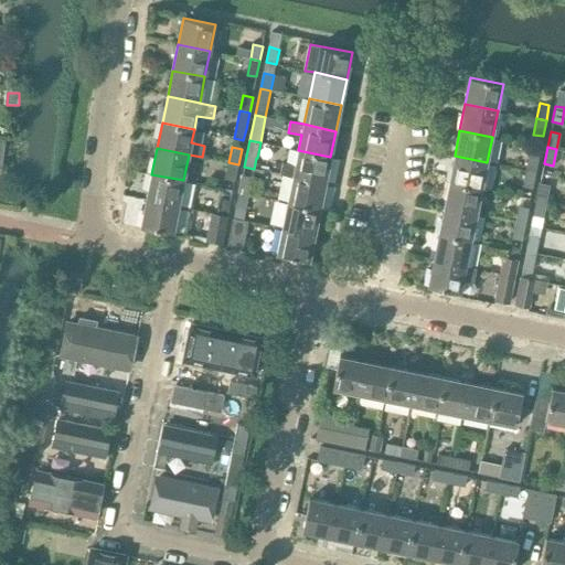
[(326,182),(330,157),(298,150),(295,166),(281,162),(279,173),(292,176),(326,182)]
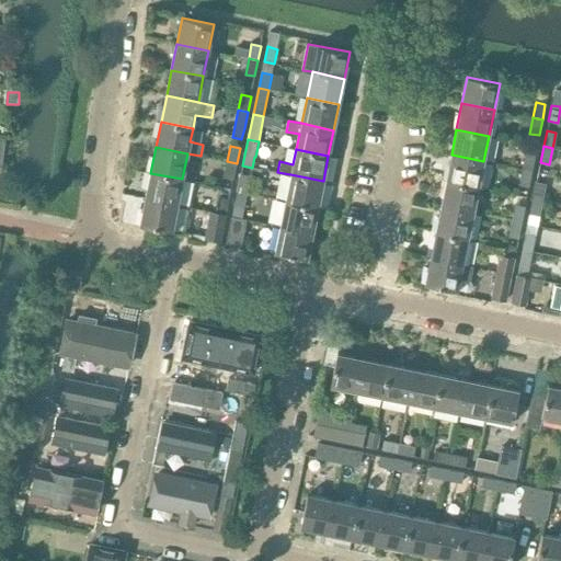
[(523,169),(531,170),(535,156),(526,153),(523,169)]
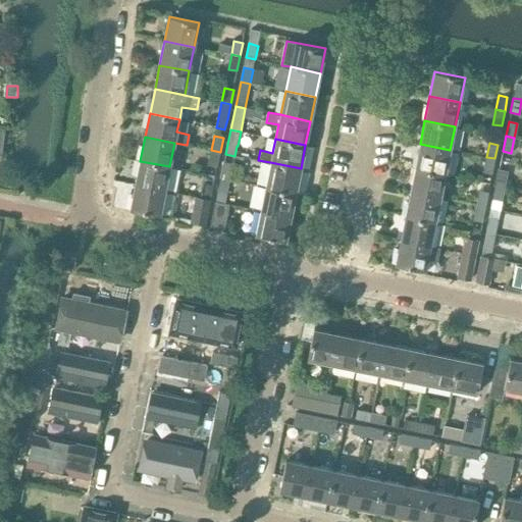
[(445,173),(450,150),(420,144),(415,167),(445,173)]
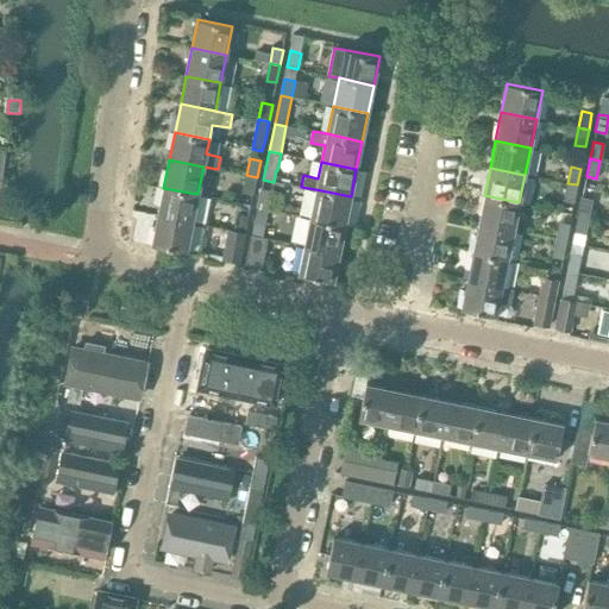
[(257,177),(246,175),(243,193),(253,195),(257,177)]
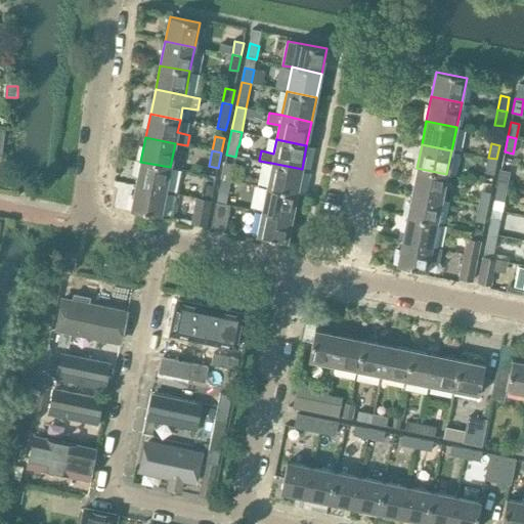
[(496,159),(488,158),(485,172),(493,174),(496,159)]
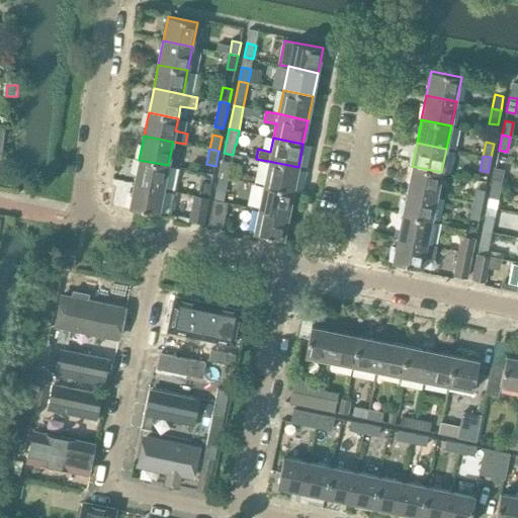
[(163,189),(168,165),(139,160),(134,183),(163,189)]
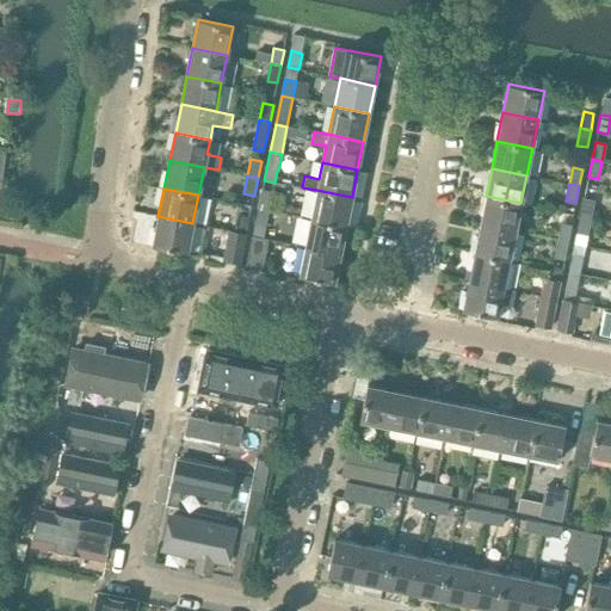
[(346,226),(352,197),(316,190),(312,218),(346,226)]
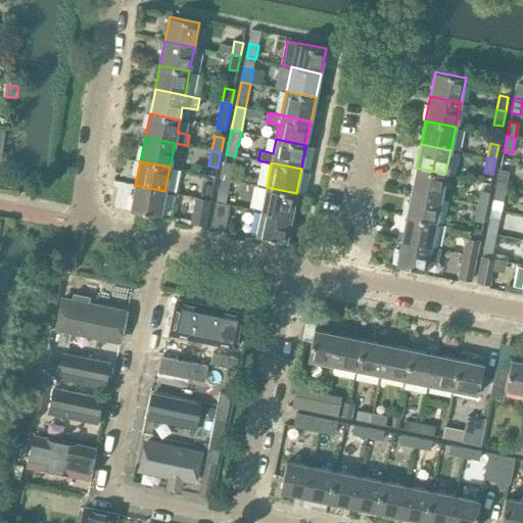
[(222,178),(231,180),(234,165),(224,163),(222,178)]
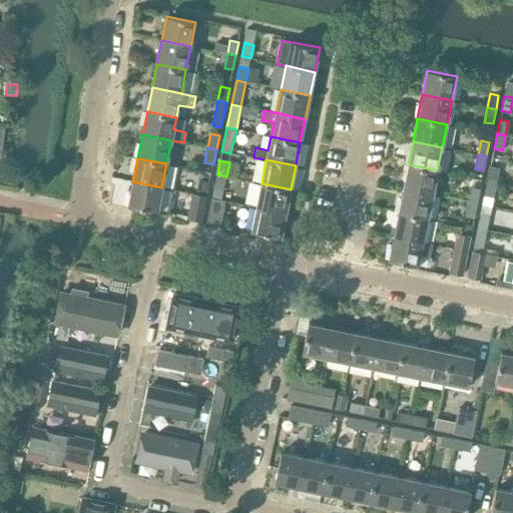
[(408,164),(403,188),(433,194),(437,170),(408,164)]
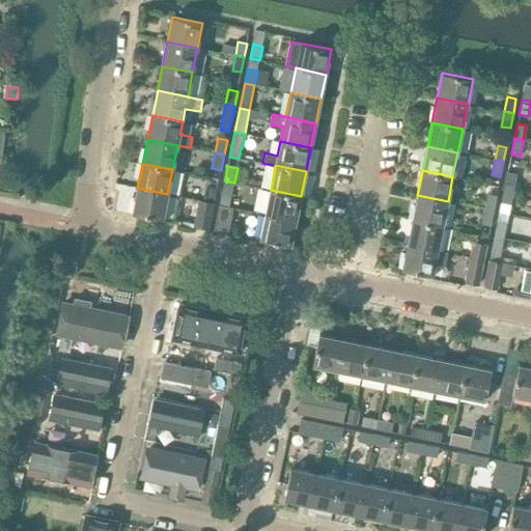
[(504,187),(513,189),(516,174),(507,172),(504,187)]
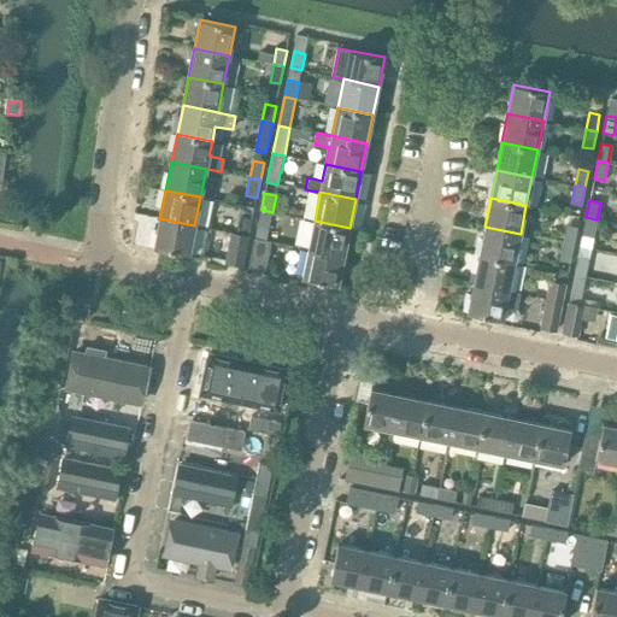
[(272,212),(262,210),(254,239),(265,240),(268,229),(269,229),(272,212)]
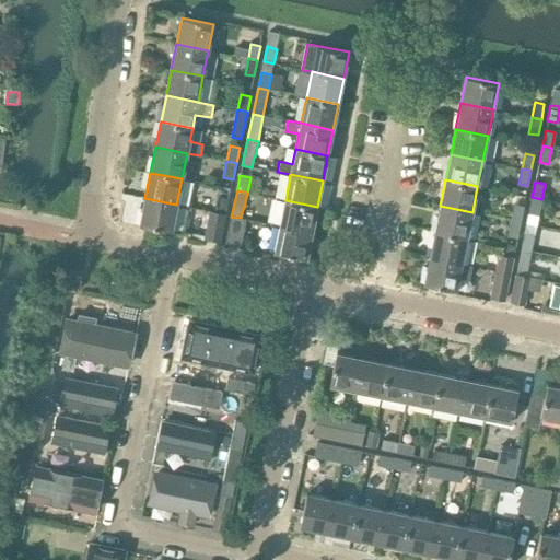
[(216,213),(225,214),(229,199),(219,197),(216,213)]
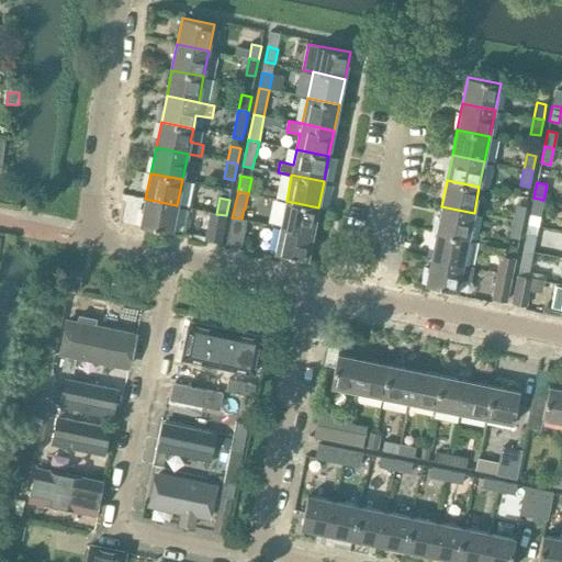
[(543,200),(534,198),(530,213),(540,215),(543,200)]
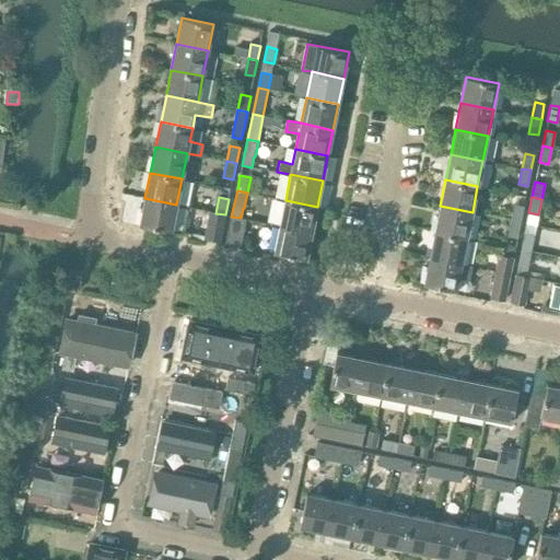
[(172,231),(176,205),(144,198),(139,224),(172,231)]
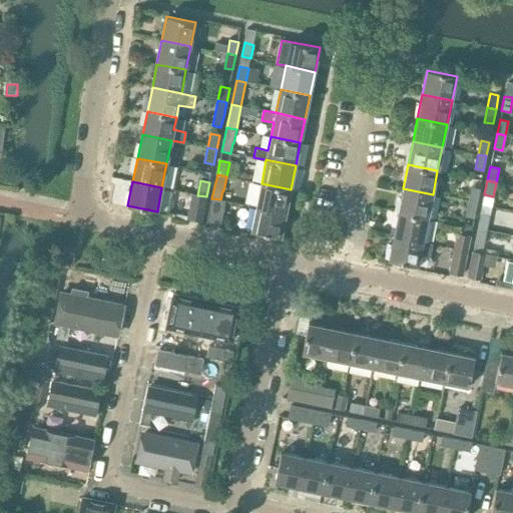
[(286,213),(291,189),(262,183),(257,207),(286,213)]
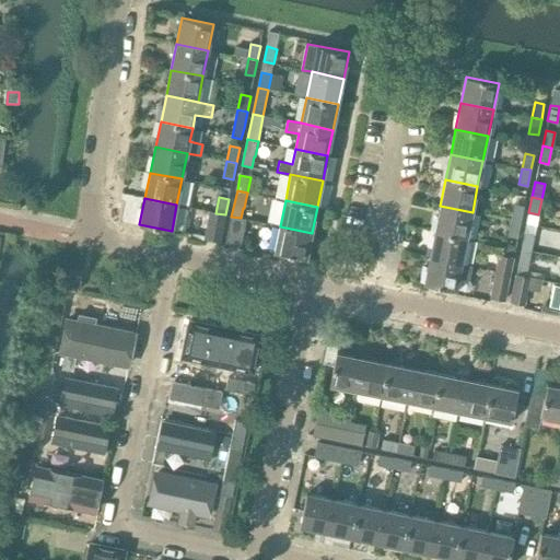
[(511,220),(520,222),(523,207),(514,205),(511,220)]
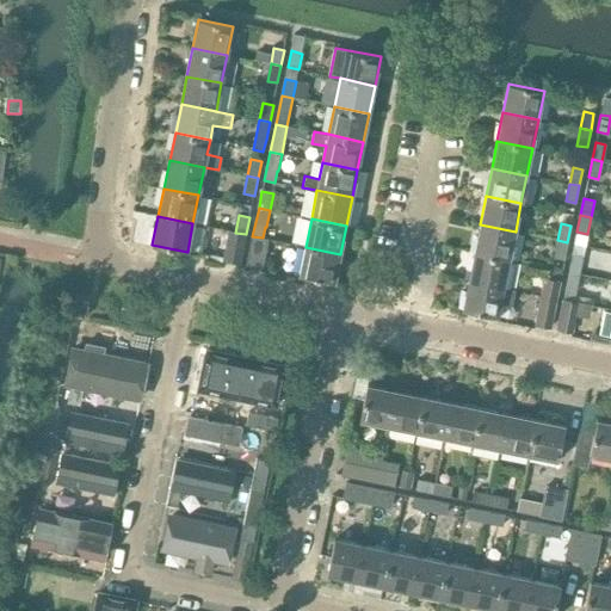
[(480,224),(474,252),(510,259),(516,232),(480,224)]
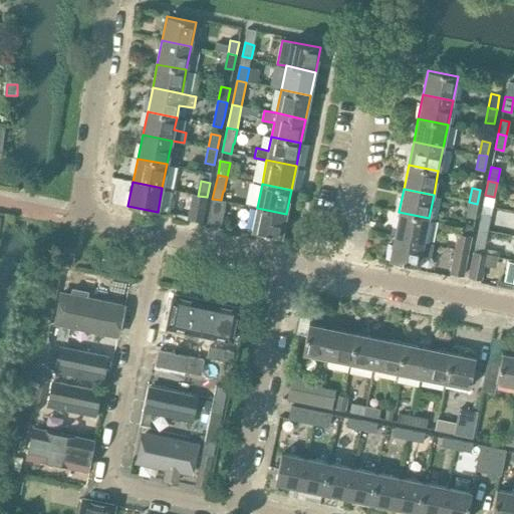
[(207,197),(198,196),(191,194),(187,219),(202,222),(207,197)]
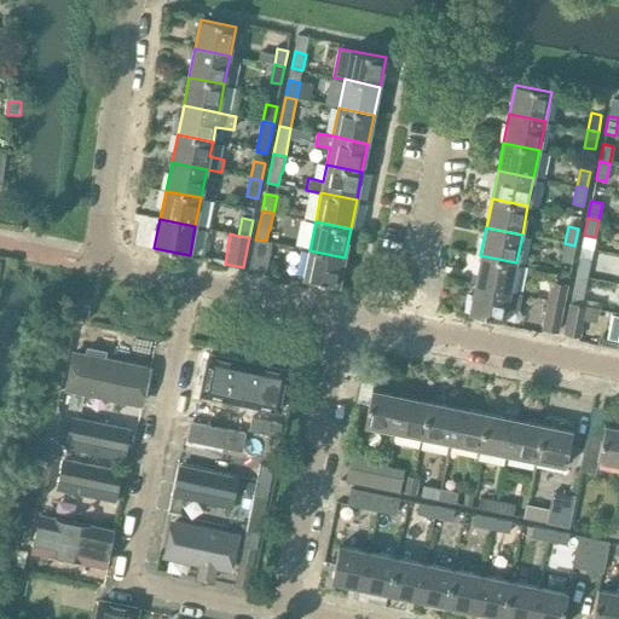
[(265,271),(271,242),(266,241),(255,239),(249,268),(265,271)]
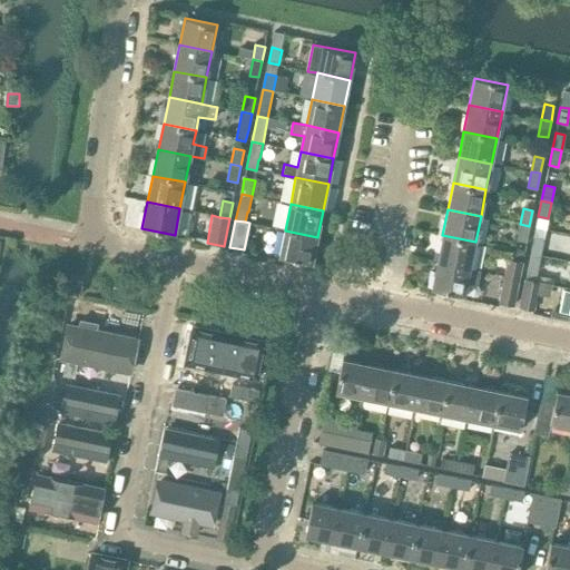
[(529,226),(520,224),(517,239),(526,242),(529,226)]
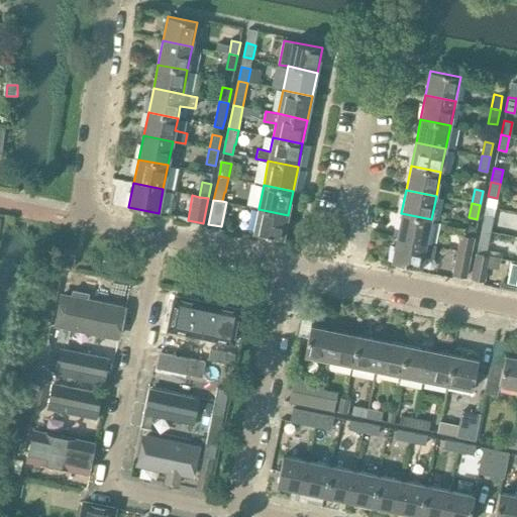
[(283,239),(288,215),(259,209),(253,233),(283,239)]
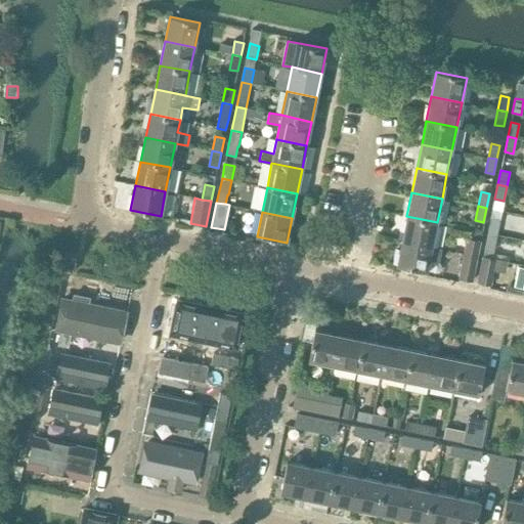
[(432,247),(437,222),(406,216),(401,241),(432,247)]
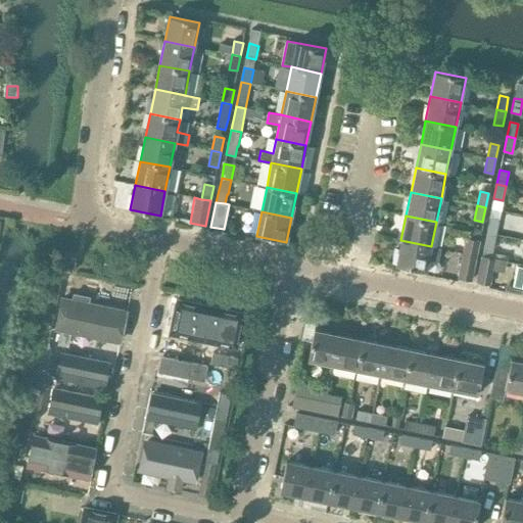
[(487,232),(495,234),(498,220),(489,218),(487,232)]
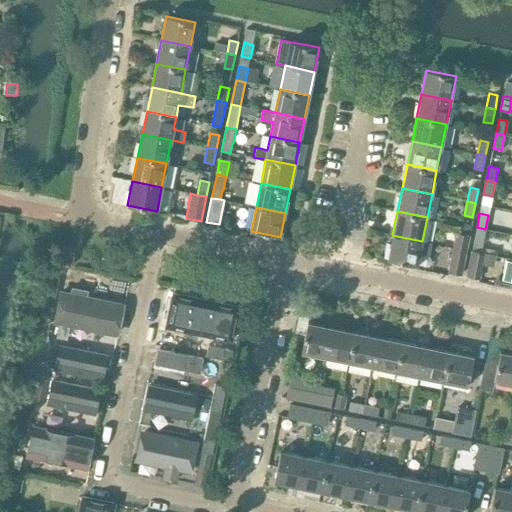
[(485,229),(477,227),(474,242),(482,243),(485,229)]
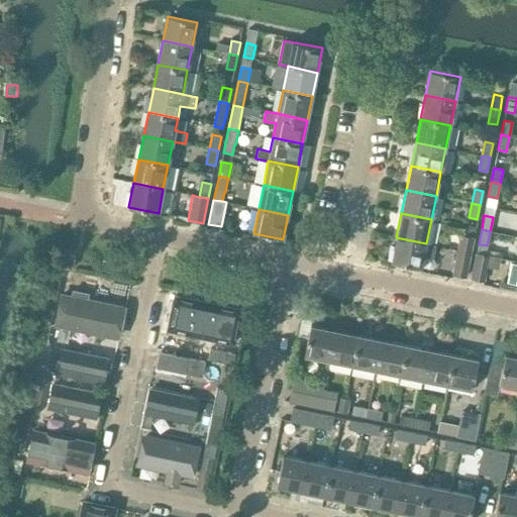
[(462,250),(471,252),(474,238),(466,236),(462,250)]
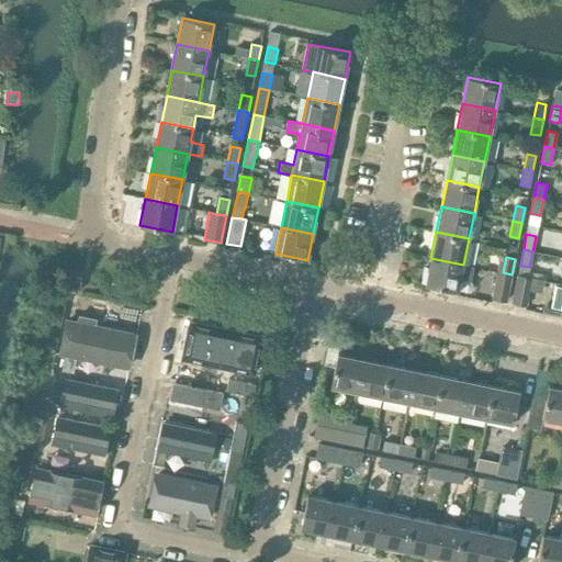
[(425,284),(458,291),(460,278),(471,280),(473,267),(463,265),(430,258),(425,284)]
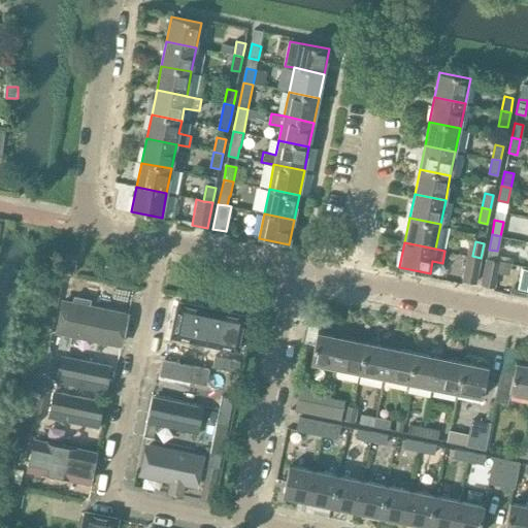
[(481,258),(472,256),(467,255),(462,279),(475,283),(481,258)]
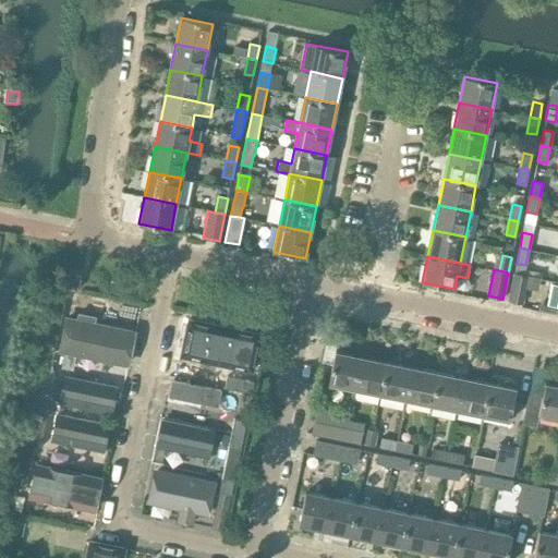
[(81,277),(69,274),(65,287),(79,289),(81,277)]
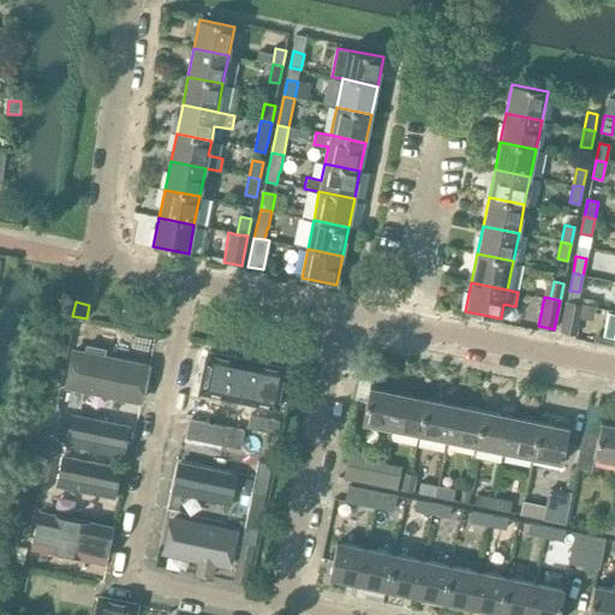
[(596,308),(567,302),(561,330),(575,334),(579,318),(592,321),(596,308)]
